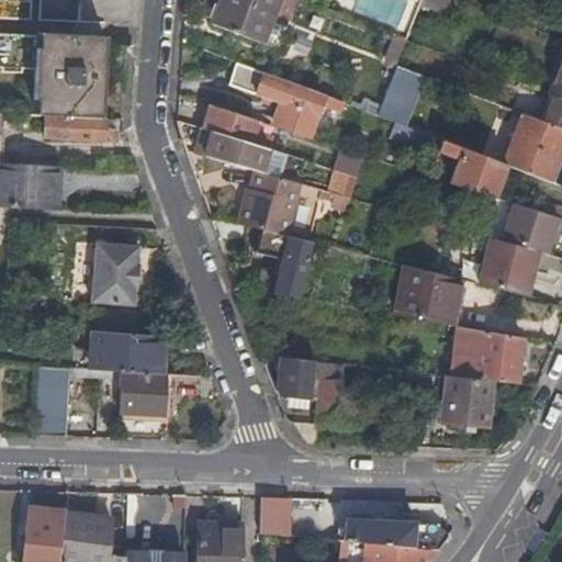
[(0,0),(0,72),(34,74),(101,77),(102,22),(80,22),(80,0),(0,0)]
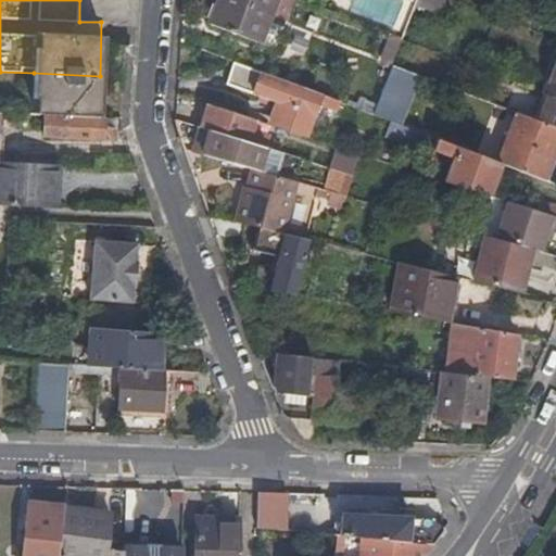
[(280,26),(281,23),(223,0),(214,25),(258,41),(266,21),(280,26)]
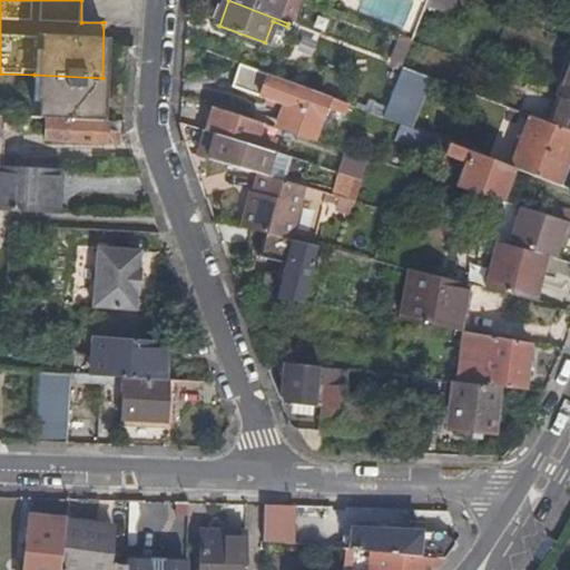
[(228,0),(288,23),(297,0),(228,0)]
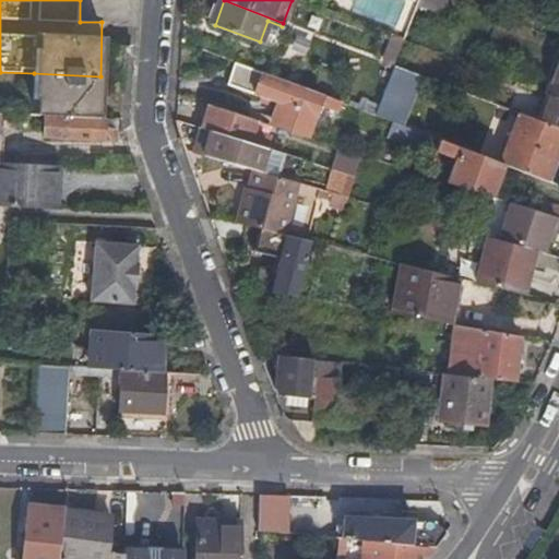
[(443,15),(449,0),(420,0),(418,6),(443,15)]
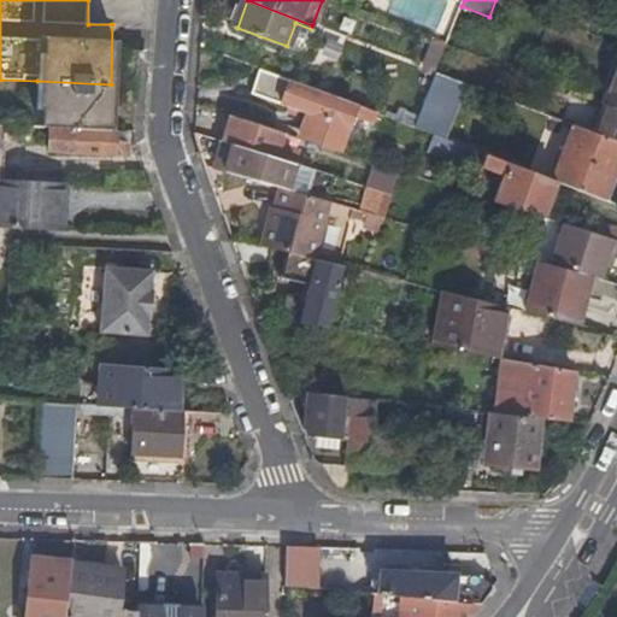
[(303,52),(311,29),(295,23),(287,46),(303,52)]
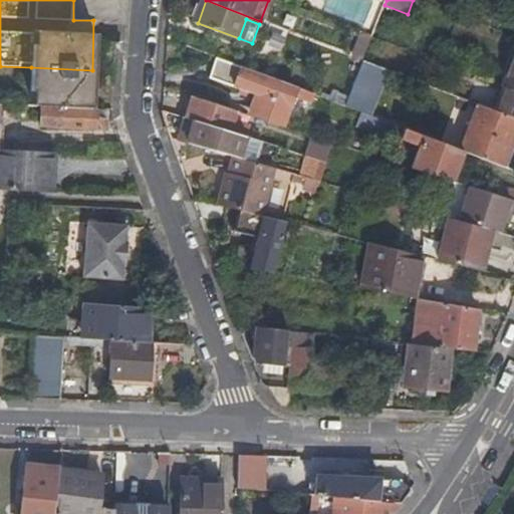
[(360,32),(351,56),(360,60),(370,36),(360,32)]
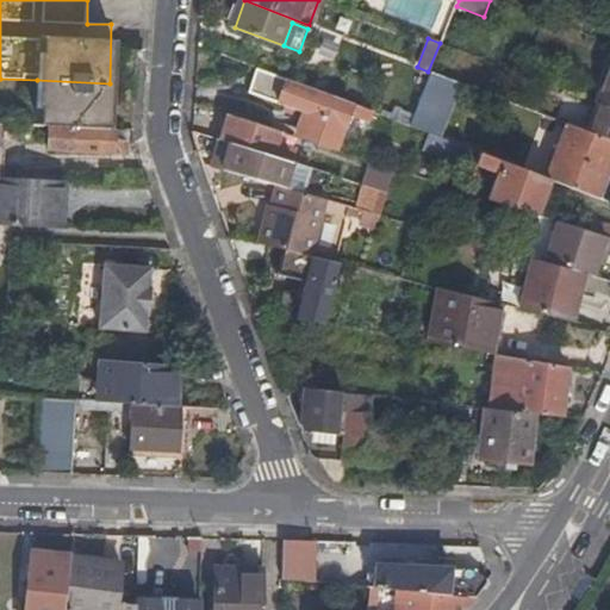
[(369,110),(255,66),(246,91),(298,110),(304,112),(296,137),(331,149),(346,111),(366,119),(369,110)]
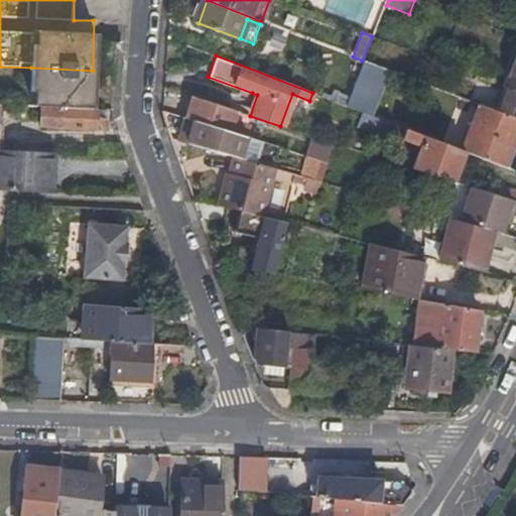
[(371,115),(388,71),(362,60),(353,85),(346,106),(362,112),(371,115)]
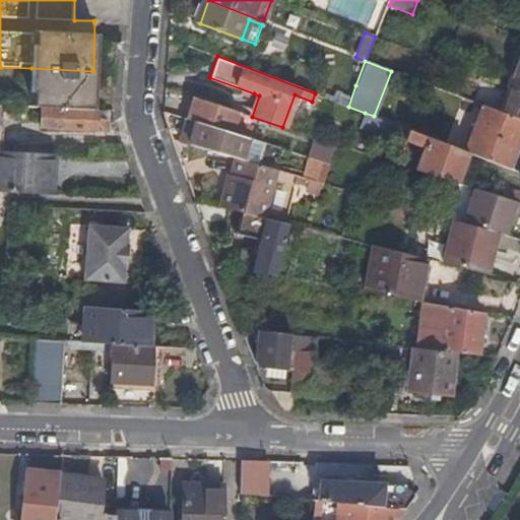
[(519,62),(516,61),(506,87),(512,90),(519,92),(519,62)]
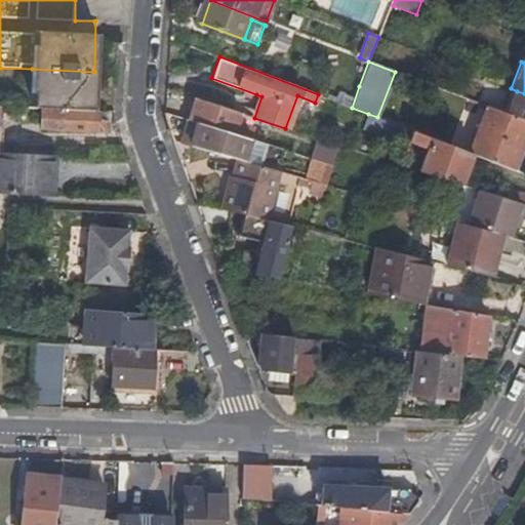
[(92,109),(94,72),(32,69),(32,107),(92,109)]
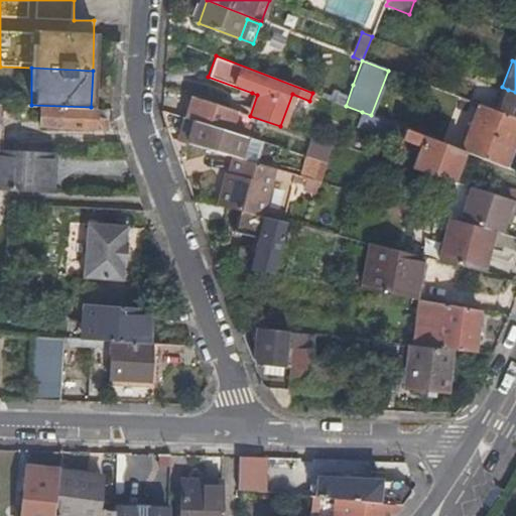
[(515,92),(508,90),(499,113),(515,118),(515,92)]
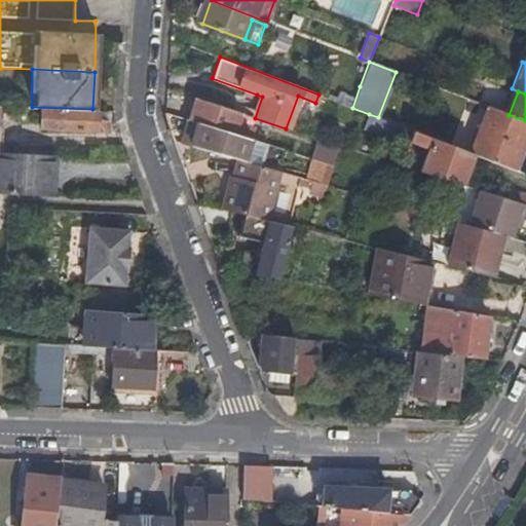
[(250,117),(255,118),(262,97),(257,95),(250,117)]
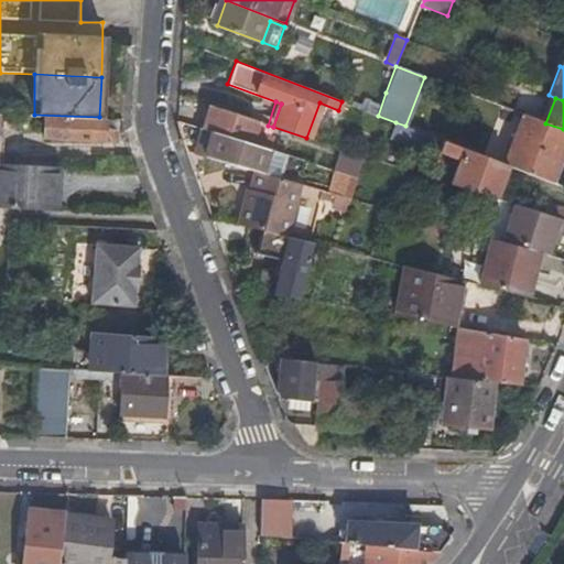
[(208,107),(201,130),(212,132),(250,144),(257,122),(208,107)]
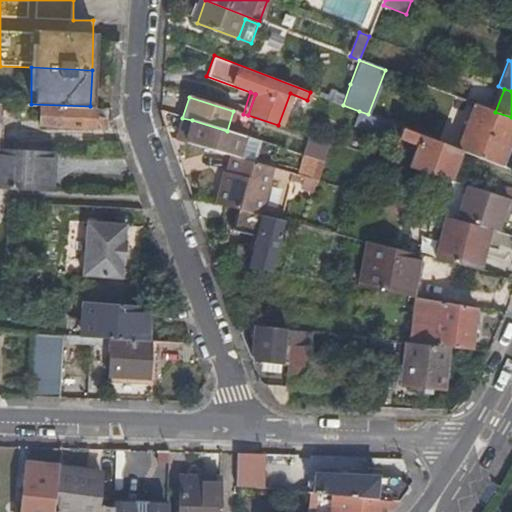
[(500,165),(511,132),(511,117),(495,112),(474,103),(457,149),(461,150),(500,165)]
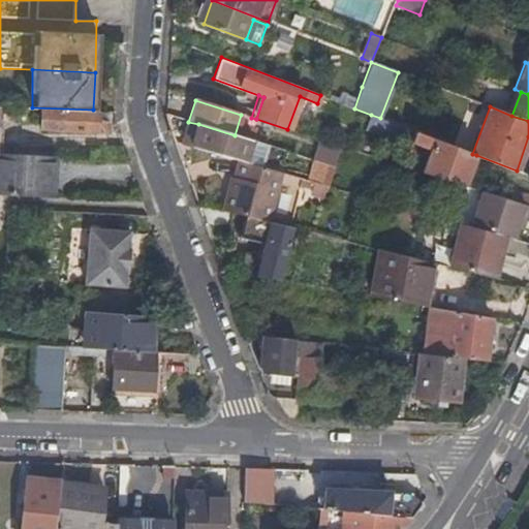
[(4,110),(3,125),(26,126),(29,126),(30,111),(4,110)]
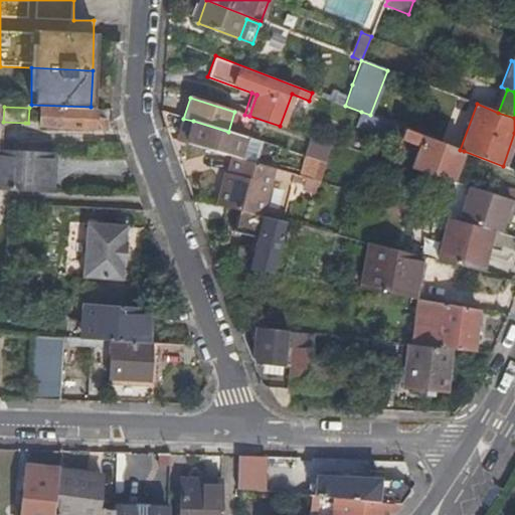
[(101,110),(91,109),(41,107),(40,126),(106,129),(107,118),(101,118),(101,110)]
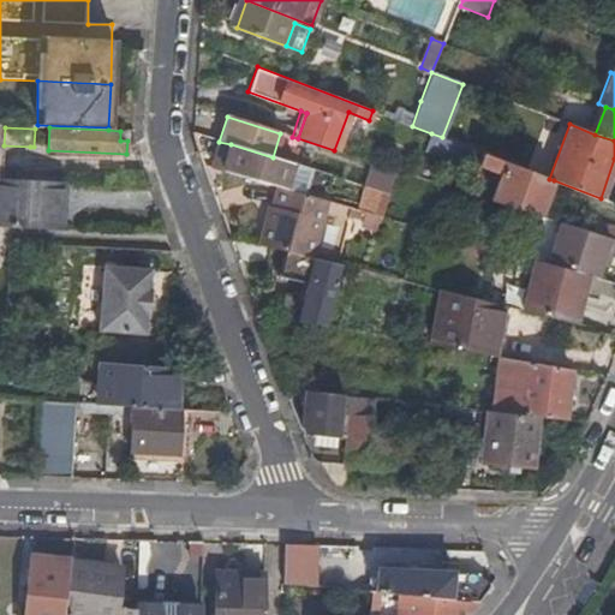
[(425,149),(477,169),(483,154),(442,137),(431,133),(425,149)]
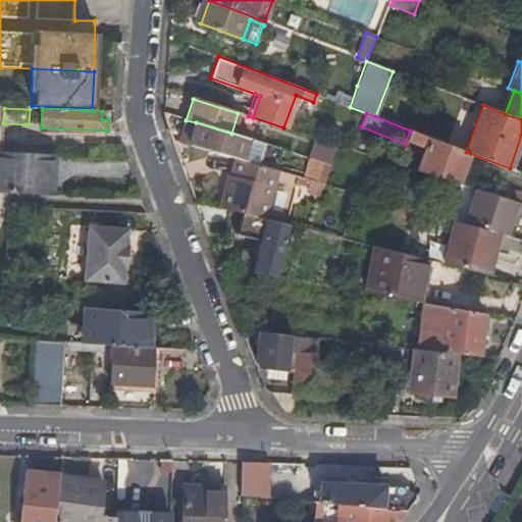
[(196,122),(186,120),(179,142),(190,145),(196,122)]
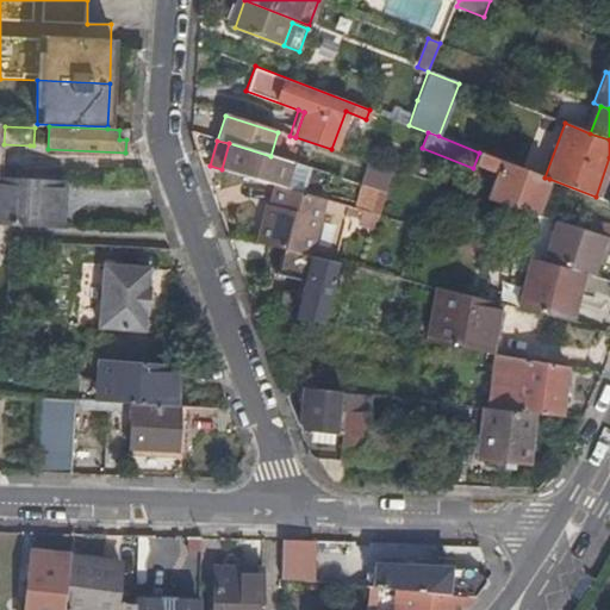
[(229,143),(222,169),(278,186),(284,187),(292,163),(290,162),(271,156),(229,143)]
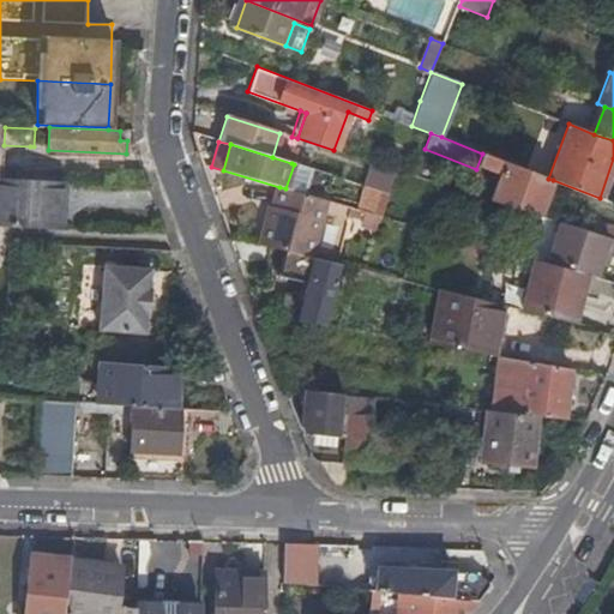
[(296,148),(292,163),(294,164),(312,170),(332,176),(337,161),(296,148)]
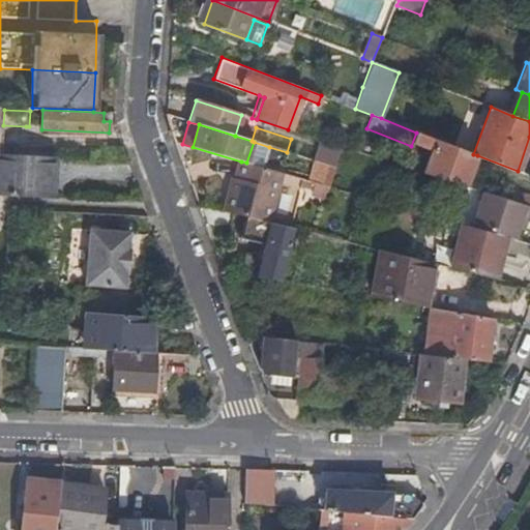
[(467,186),(477,155),(473,154),(416,133),(411,146),(410,151),(404,167),(467,186)]
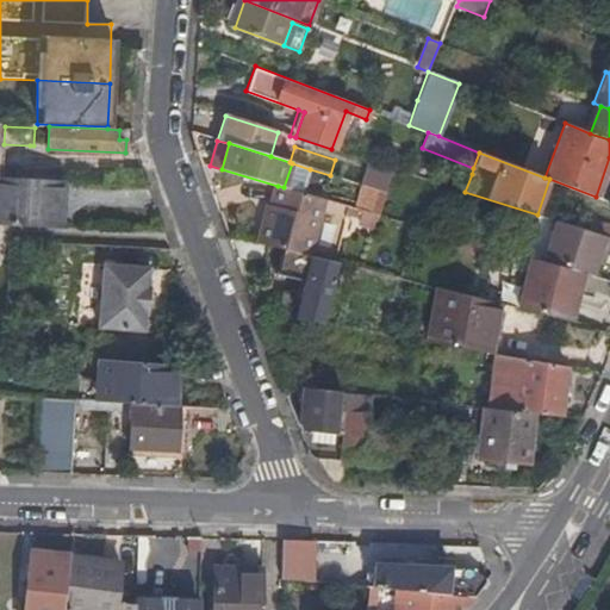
[(292,163),(284,187),(303,193),(310,169),(292,163)]
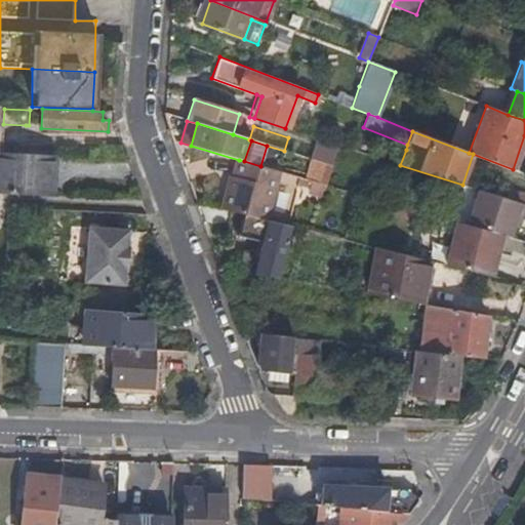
[(0,193),(54,196),(56,155),(0,151),(0,193)]
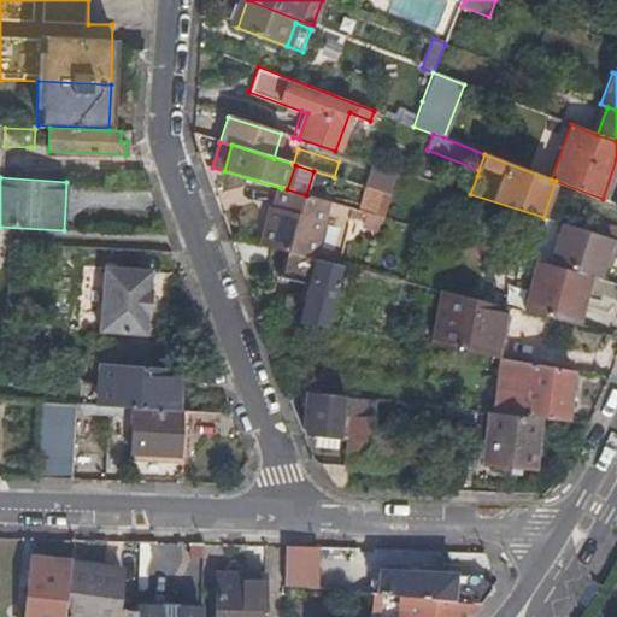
[(281,188),(264,246),(292,253),(315,259),(330,203),(306,195),(287,189),(281,188)]
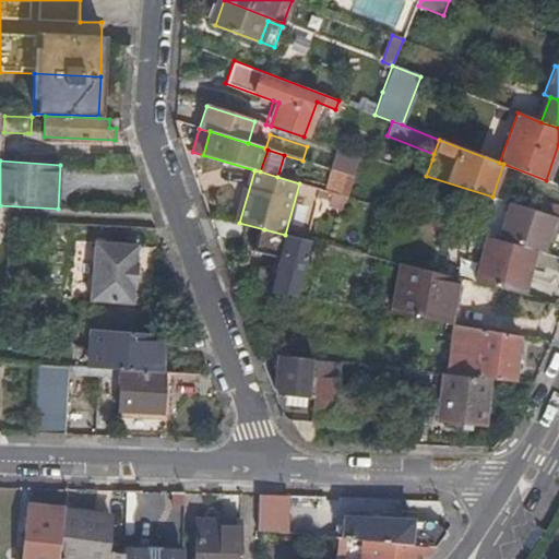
[(340,171),(333,193),(348,198),(357,177),(340,171)]
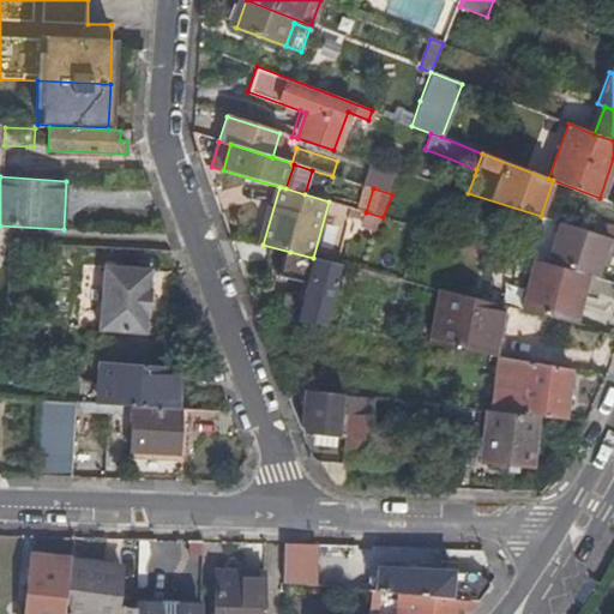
[(613,226),(597,221),(594,233),(613,239),(613,226)]
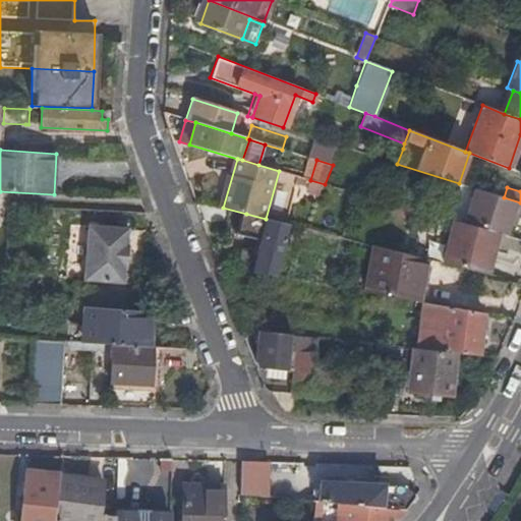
[(520,203),(504,197),(484,191),(472,226),(494,232),(500,234),(507,236),(513,217),(518,219),(520,209),(520,203)]
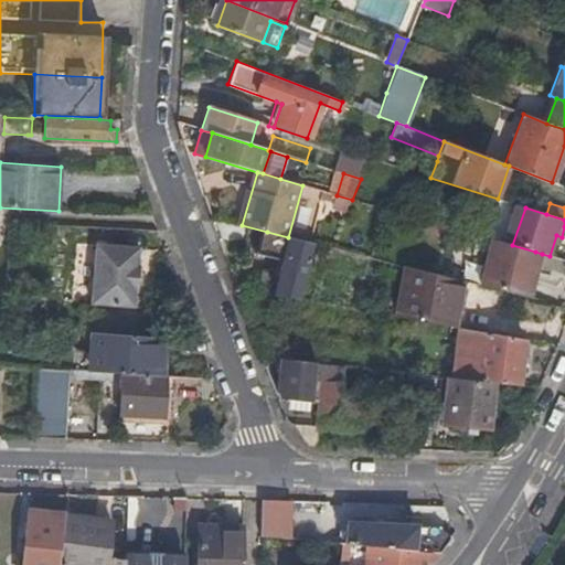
[(287,253),(290,237),(288,237),(267,232),(264,246),(287,253)]
